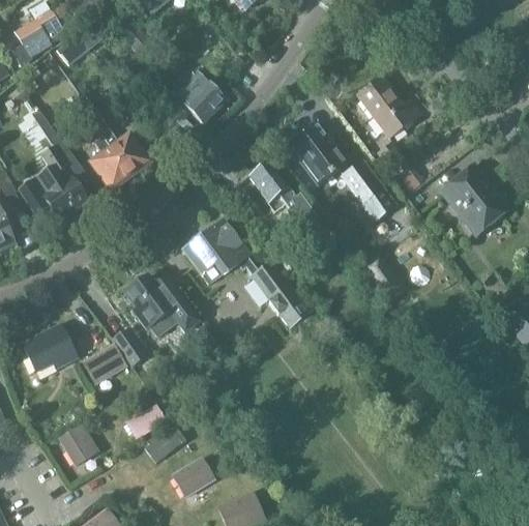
[(65,0),(78,19),(79,19),(107,0),(65,0)]
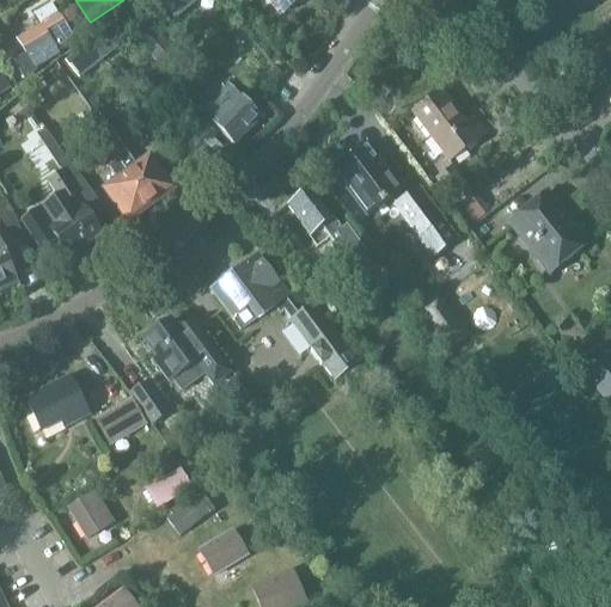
[(133,36),(160,65),(177,48),(130,0),(115,14),(134,35),(133,36)]
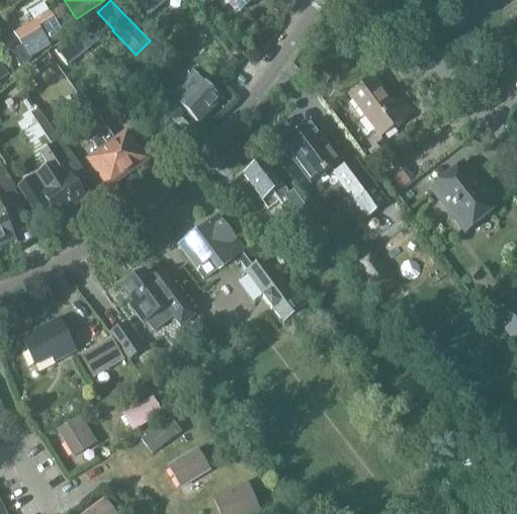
[(137,0),(148,13),(163,0),(137,0)]
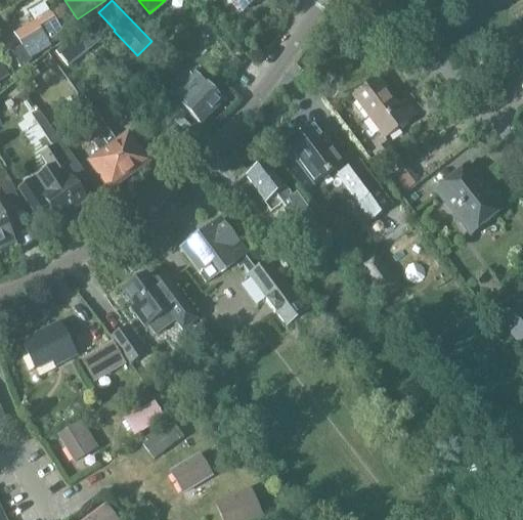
[(236,0),(244,8),(253,0),(236,0)]
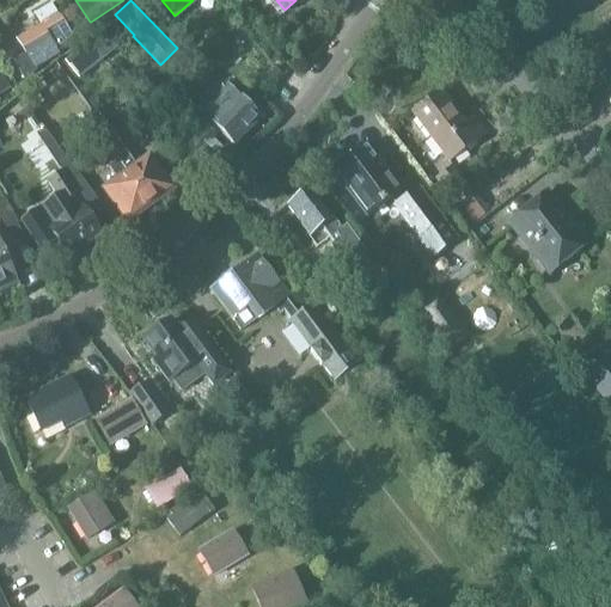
[(34,11),(41,23),(59,13),(52,1),(34,11)]
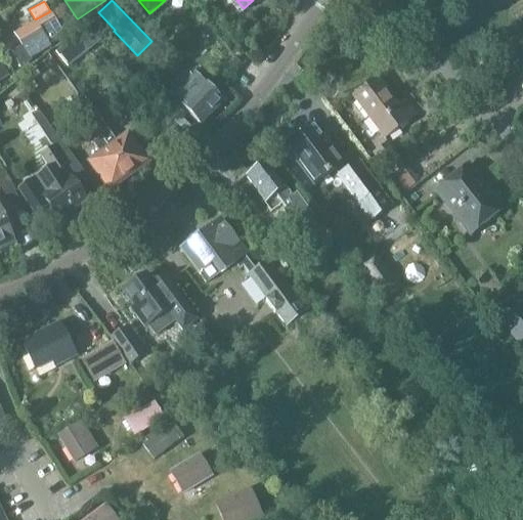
[(50,43),(66,34),(51,10),(50,11),(35,19),(14,32),(23,45),(11,51),(20,66),(33,58),(32,56),(51,44),(50,43)]
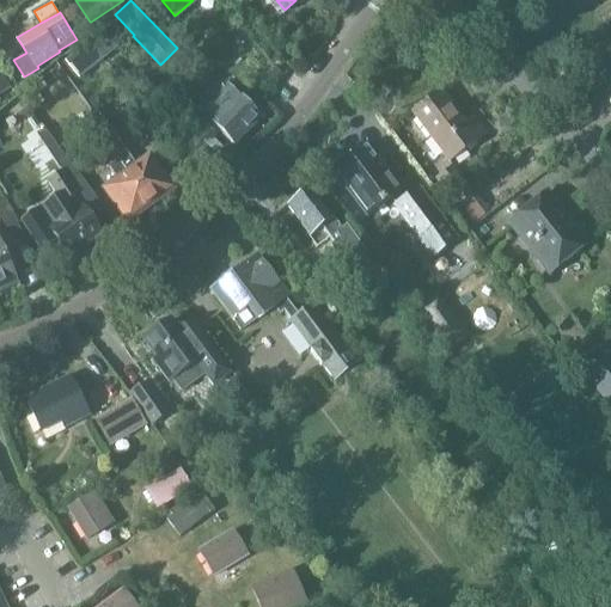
[(112,23),(66,60),(79,77),(126,40),(112,23)]
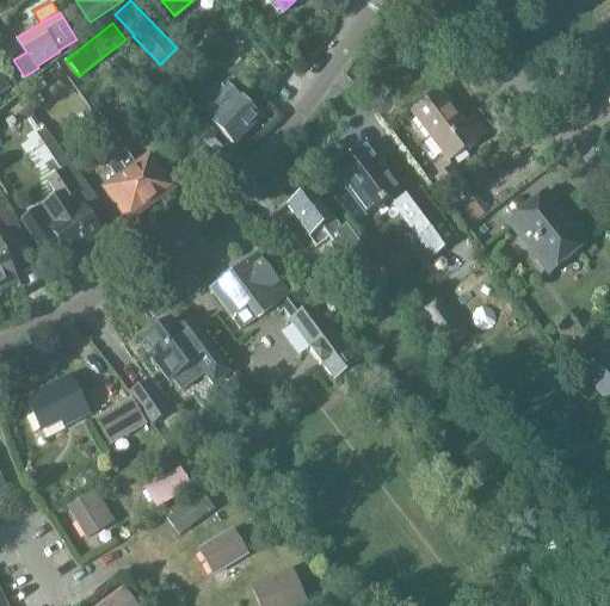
[(2,39),(0,41),(0,49),(7,61),(13,57),(2,39)]
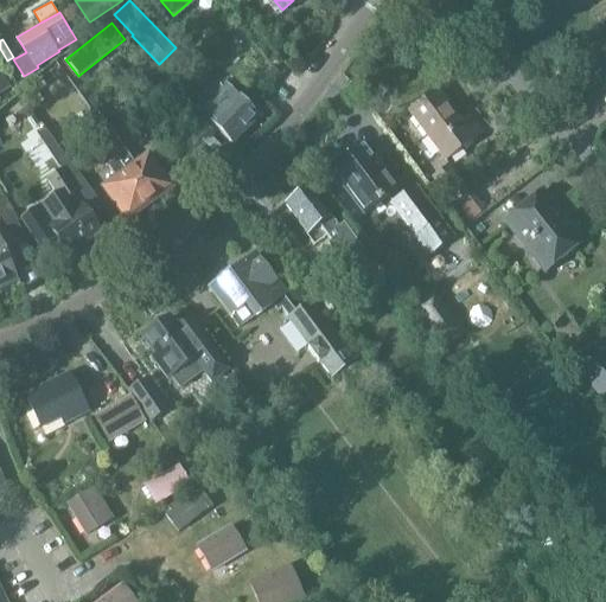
[(273,66),(259,79),(266,88),(280,75),(273,66)]
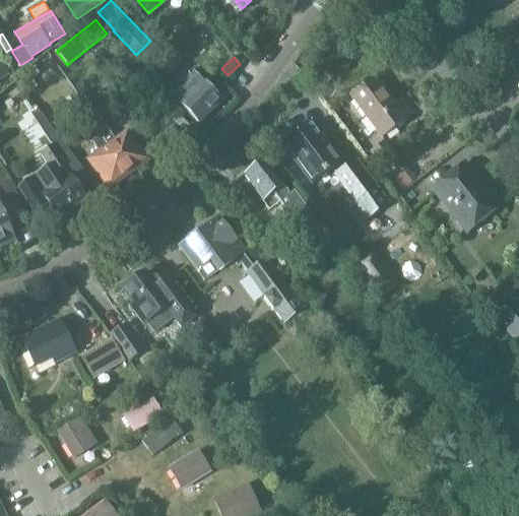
[(0,78),(9,73),(2,60),(0,60),(0,78)]
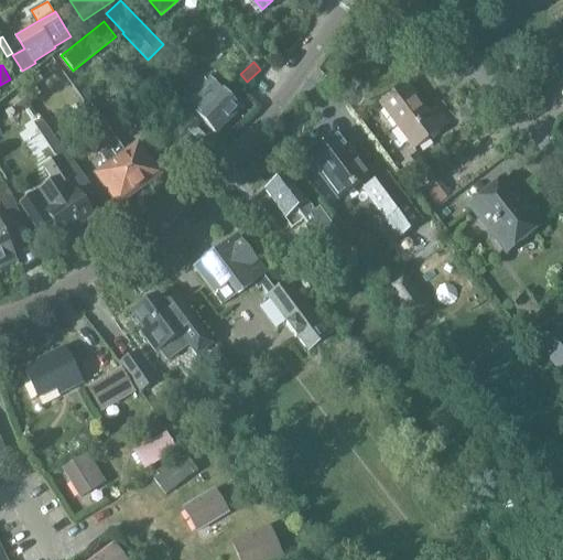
[(28,75),(34,83),(42,76),(36,68),(28,75)]
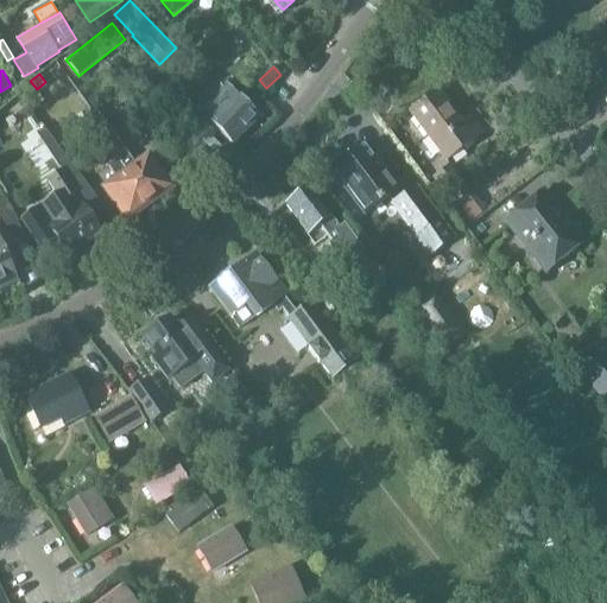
[(226,81),(198,108),(234,143),(259,116),(226,81)]
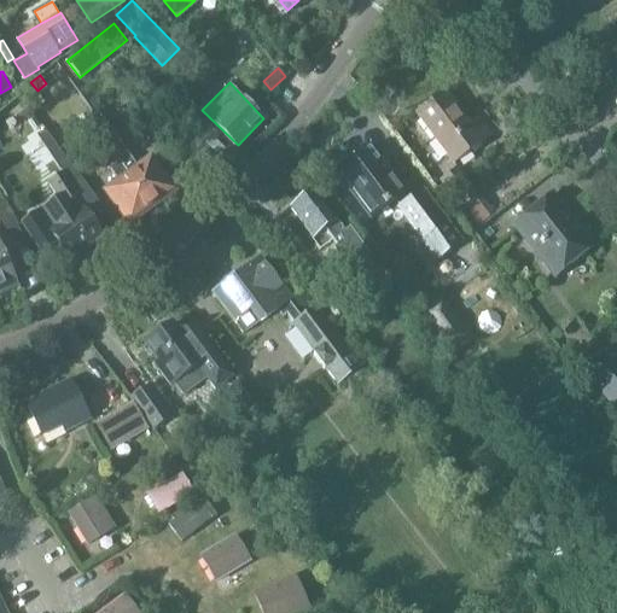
[(418,112),(454,161),(492,133),(479,117),(471,123),(447,91),(418,112)]
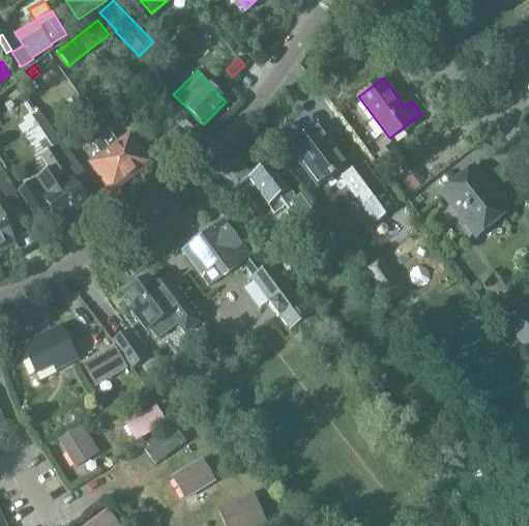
[(81,97),(77,100),(68,107),(76,117),(77,117),(101,151),(89,161),(111,191),(118,185),(131,175),(149,163),(151,161),(129,130),(117,140),(104,121),(84,94),(81,97)]
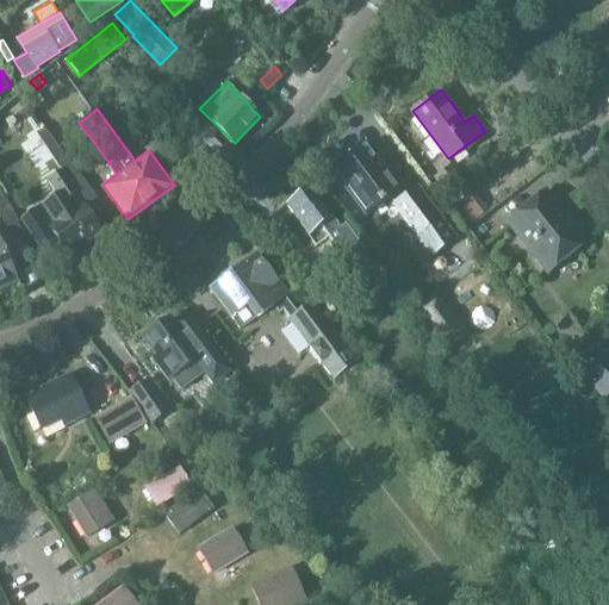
[(44,139),(53,153),(61,147),(51,135),(44,139)]
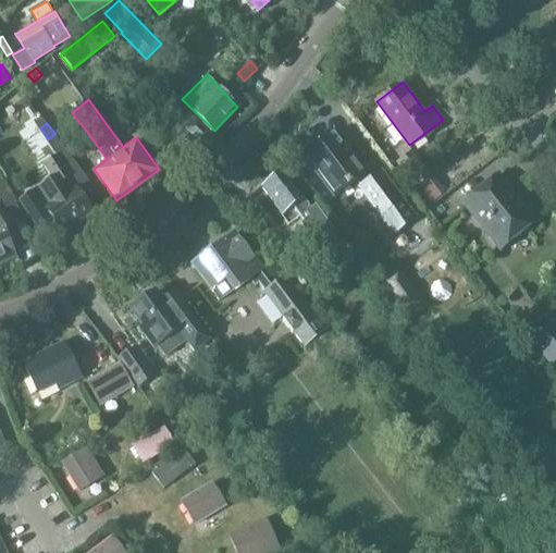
[(357,180),(356,181),(381,214),(403,199),(381,170),(368,180),(351,158),(355,157),(344,143),(342,144),(332,132),(331,133),(314,145),(304,152),(334,194),(356,179),(357,180)]
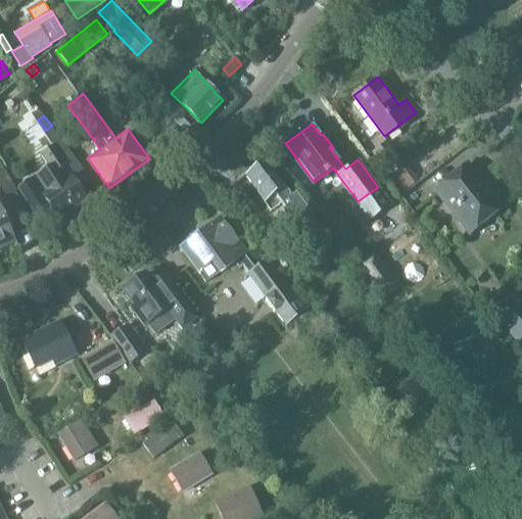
[(52,126),(45,131),(52,142),(59,136),(52,126)]
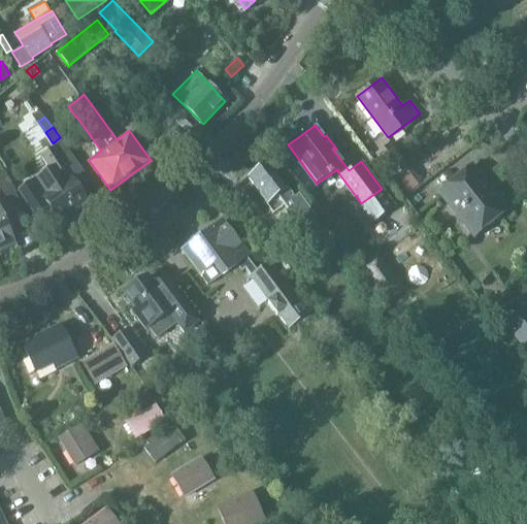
[(53,143),(54,145),(72,178),(78,173),(84,169),(60,137),(53,143)]
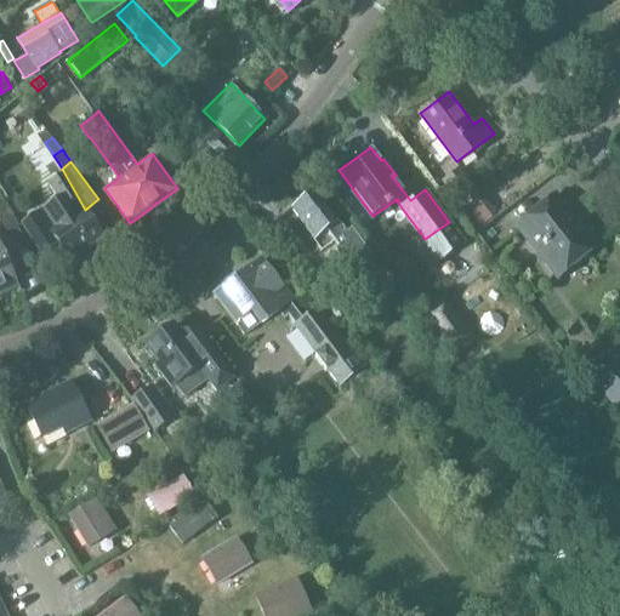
[(443,180),(461,206),(479,193),(460,167),(443,180)]
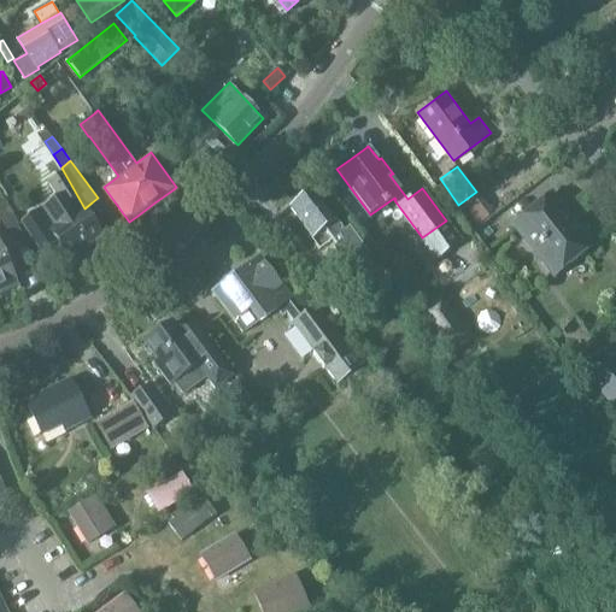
[(84,209),(63,170),(52,177),(48,180),(58,194),(40,206),(42,210),(24,222),(42,251),(58,241),(68,256),(101,233),(84,209)]
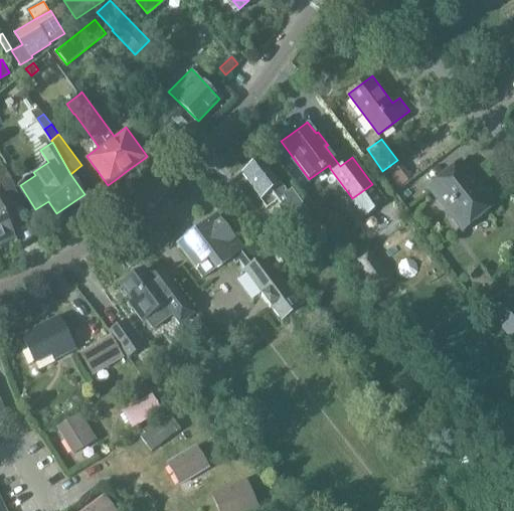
[(263,156),(242,171),(262,197),(271,190),(277,198),(281,203),(279,204),(293,224),(311,211),(298,194),(297,193),(292,186),(287,190),(263,156)]
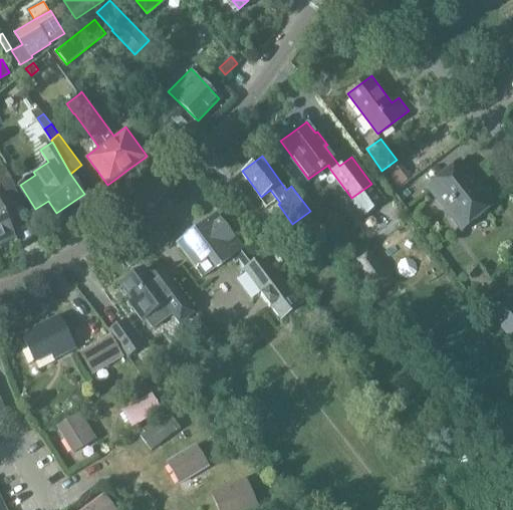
[(401,157),(397,160),(381,171),(395,188),(414,175),(413,172),(401,157)]
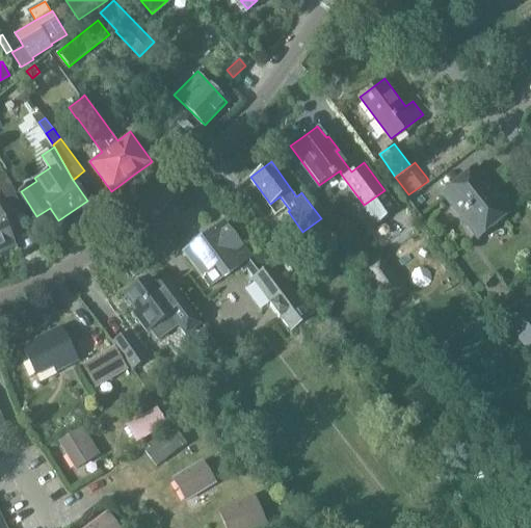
[(441,193),(476,237),(511,209),(484,176),(476,165),(441,193)]
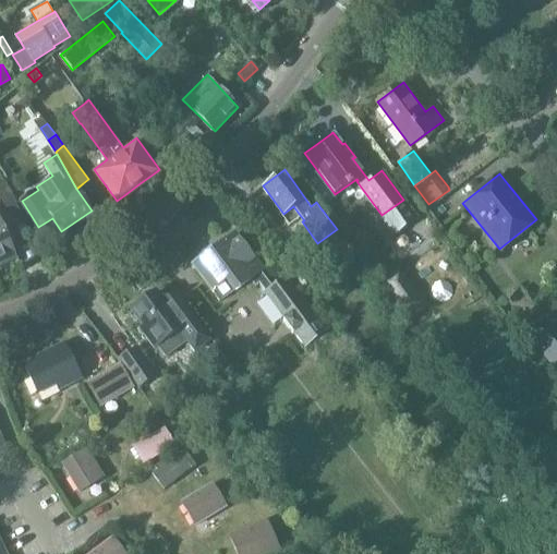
[(2,180),(0,181),(0,197),(5,207),(15,202),(2,180)]
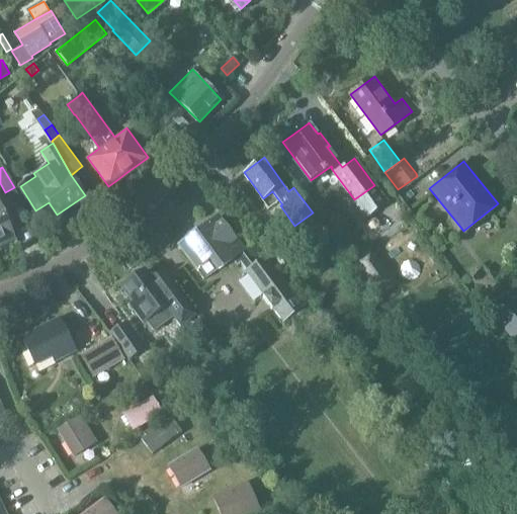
[(374,185),(354,199),(366,215),(385,200),(374,185)]
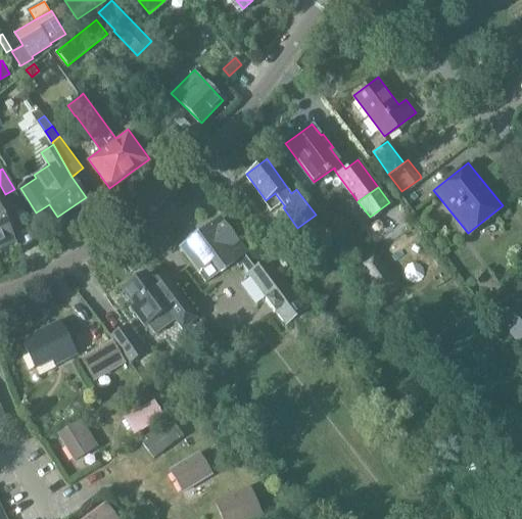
[(281,201),(275,193),(266,200),(272,208),(281,201)]
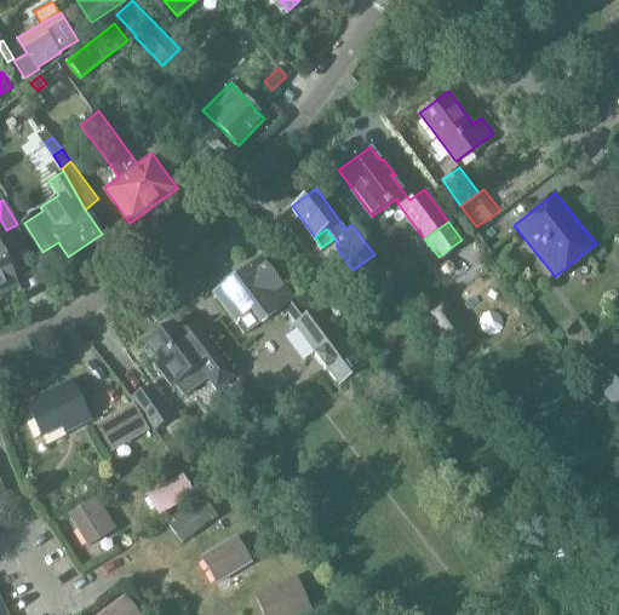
[(0,289),(17,282),(16,280),(0,245),(0,289)]
